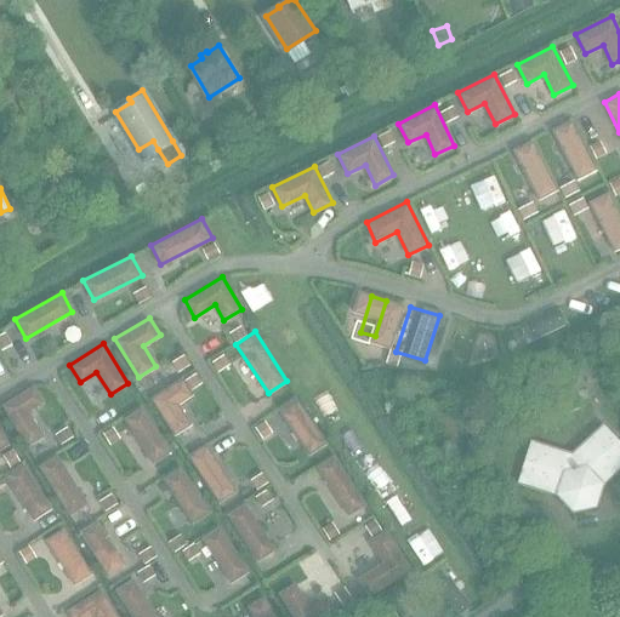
[(151,396),(175,434),(192,423),(180,403),(194,394),(182,376),(151,396)]
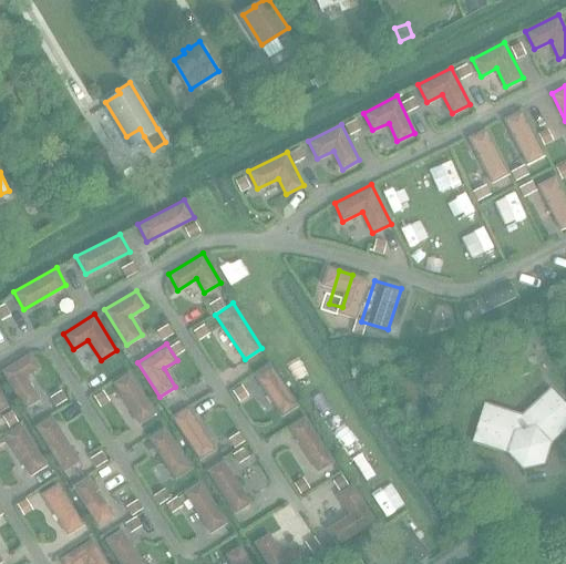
[(31,351),(1,369),(26,408),(40,398),(27,375),(40,367),(31,351)]
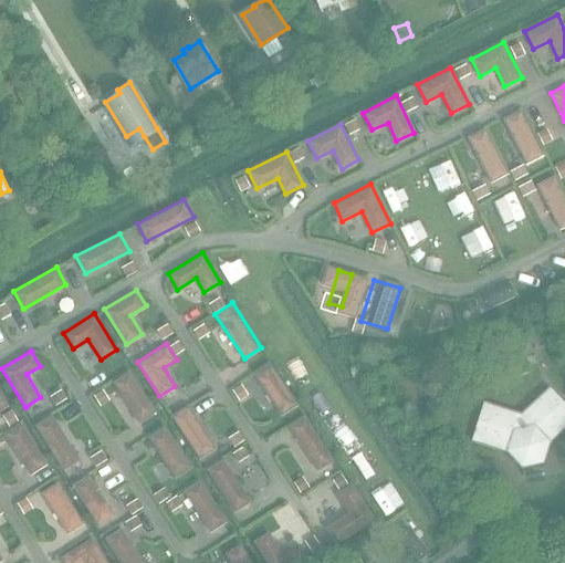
[(270,361),(253,372),(282,415),(299,403),(270,361)]
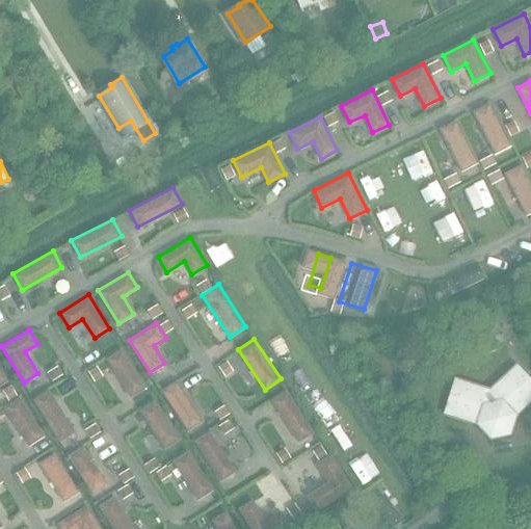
[(106,358),(131,396),(147,387),(122,347),(106,358)]
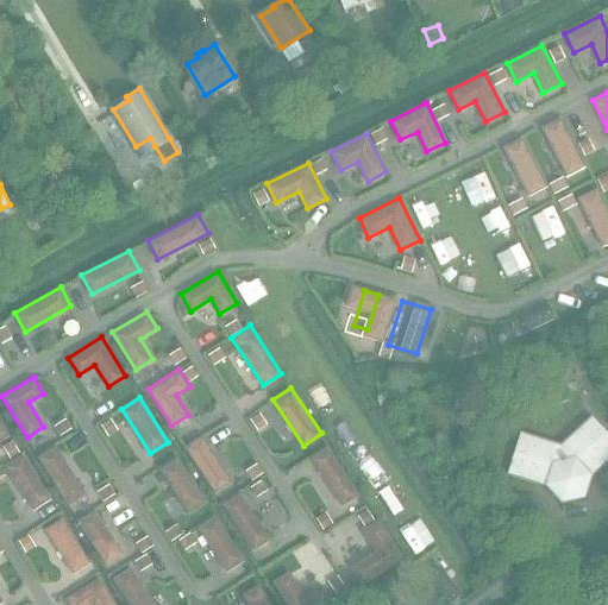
[(590,472),(607,455),(607,433),(591,415),(562,442),(522,430),(509,471),(547,481),(562,498),(584,493),(590,472)]
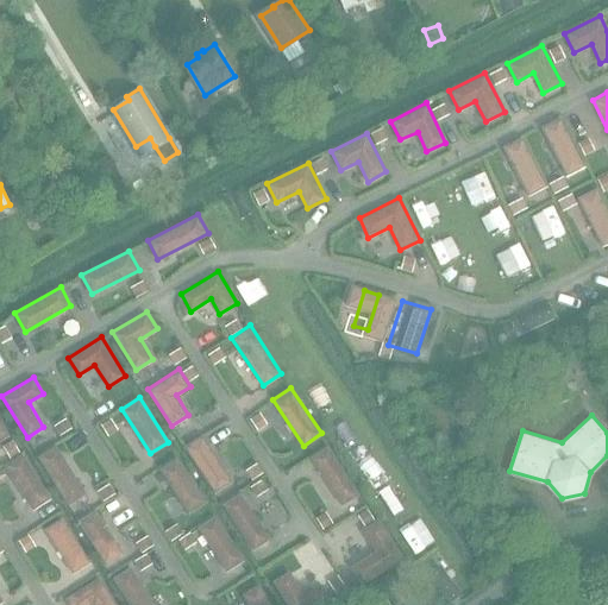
[(0,416),(0,439),(10,433),(0,416)]
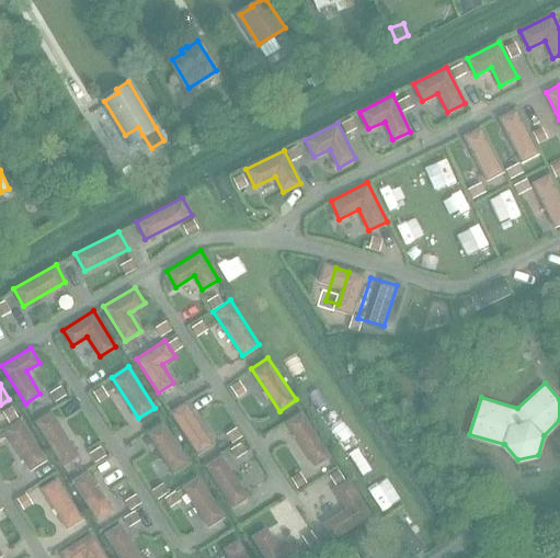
[(197,454),(214,442),(186,400),(170,410),(197,454)]
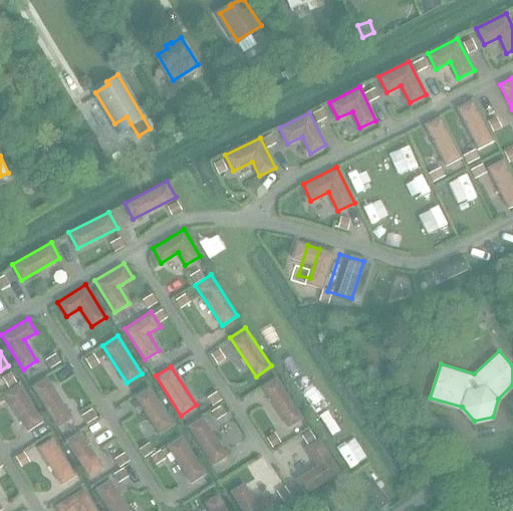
[(31,386),(58,426),(72,416),(47,375),(31,386)]
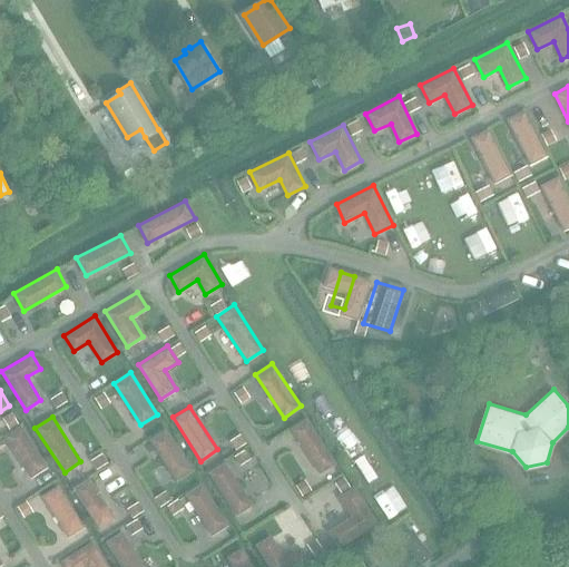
[(320,473),(336,462),(307,417),(291,428),(320,473)]
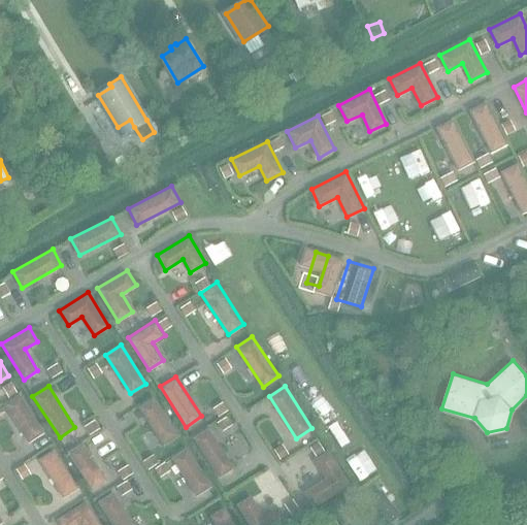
[(20,393),(4,403),(29,441),(43,431),(20,393)]
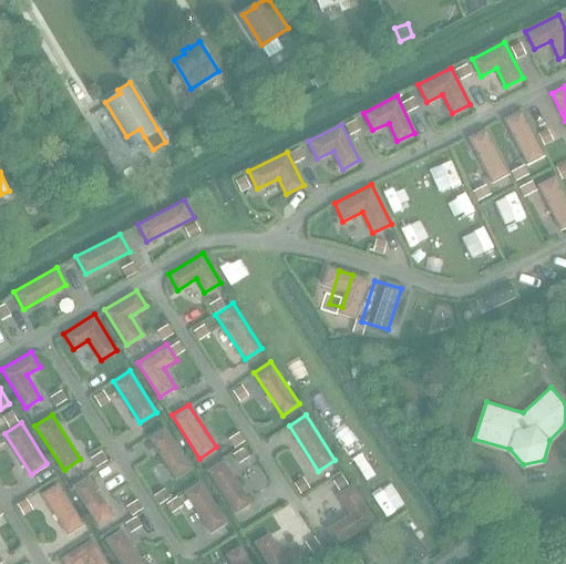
[(165,426),(148,437),(175,478),(192,467),(165,426)]
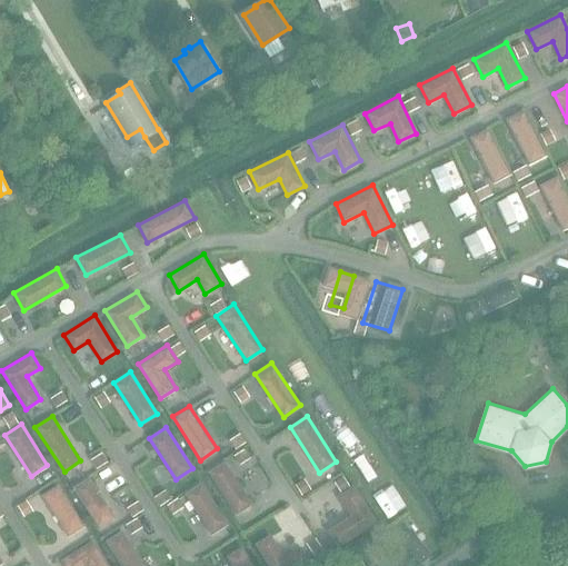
[(236,514),(252,503),(225,460),(208,470),(236,514)]
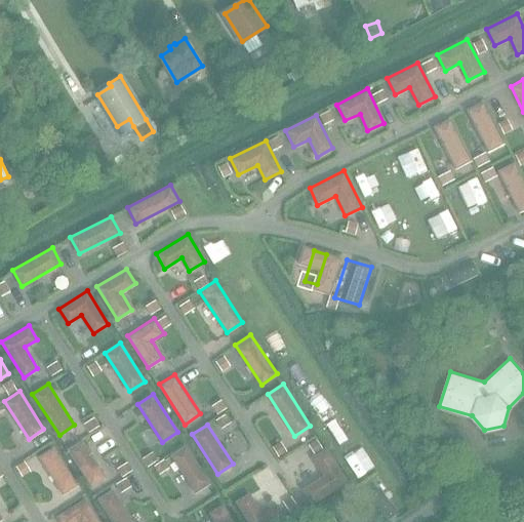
[(67,448),(90,487),(107,477),(82,438),(67,448)]
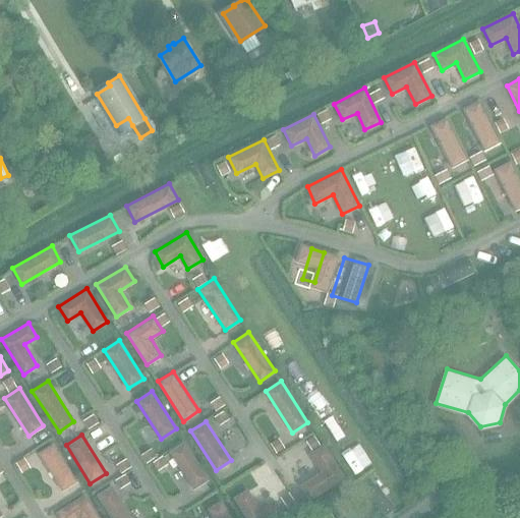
[(193,488),(209,478),(184,441),(169,450),(193,488)]
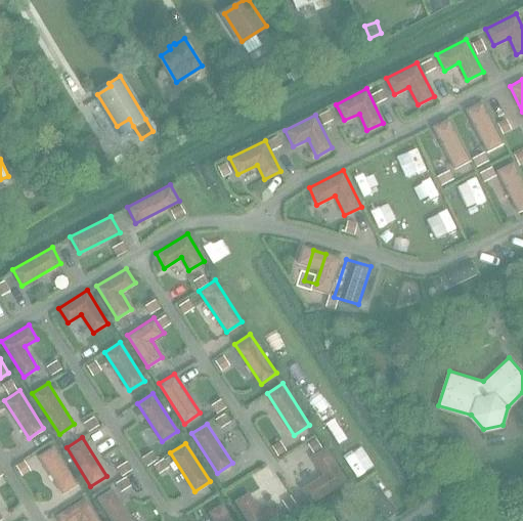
[(78,483),(53,444),(38,454),(62,492),(78,483)]
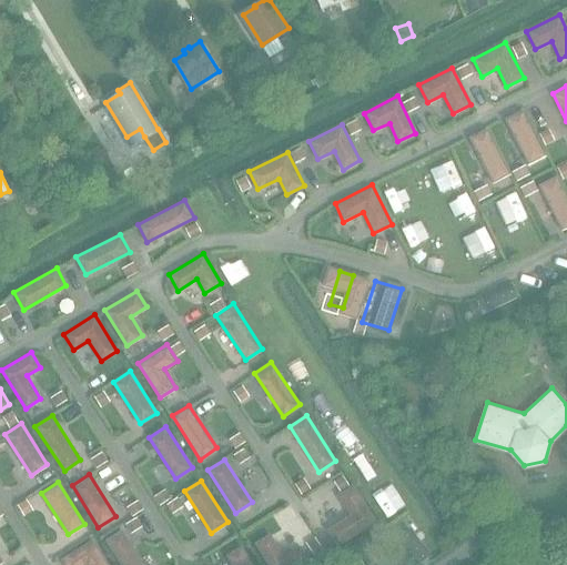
[(326,528),(336,546),(377,520),(354,484),(337,494),(350,514),(326,528)]
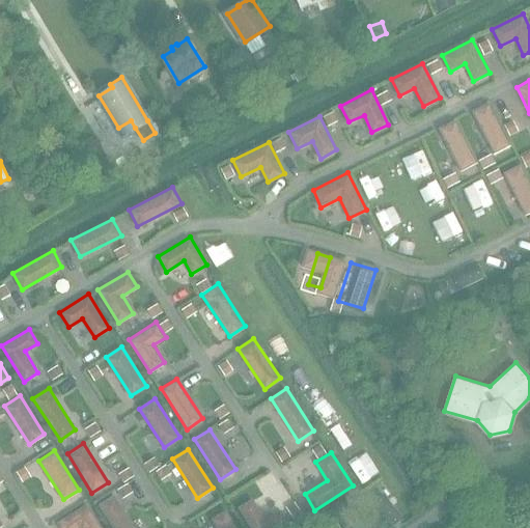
[(383,492),(372,500),(392,526),(402,518),(383,492)]
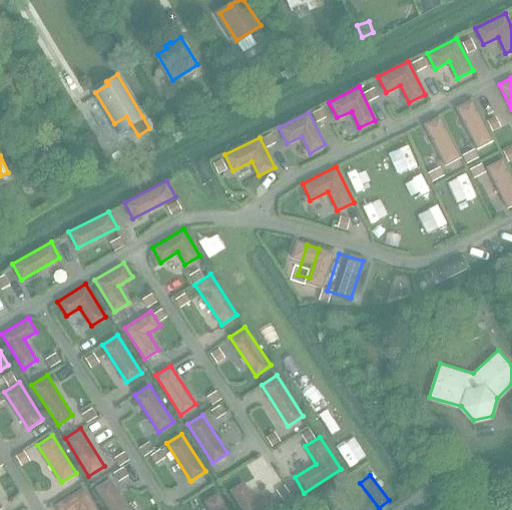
[(109,509),(130,509),(110,477),(94,485),(109,509)]
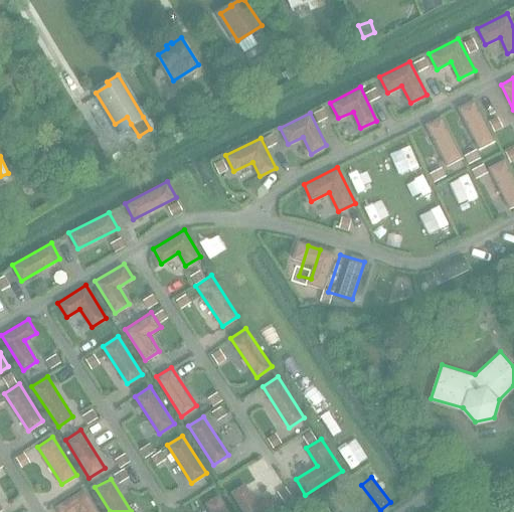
[(244,482),(229,490),(243,511),(266,511),(278,505),(269,491),(254,499),(244,482)]
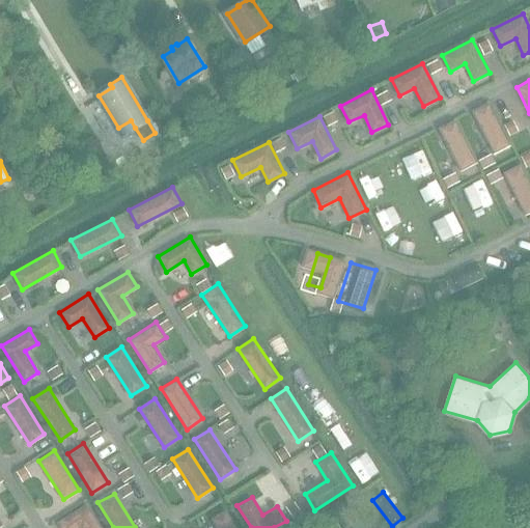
[(81,527),(102,527),(86,502),(57,522),(60,527),(80,527),(81,527)]
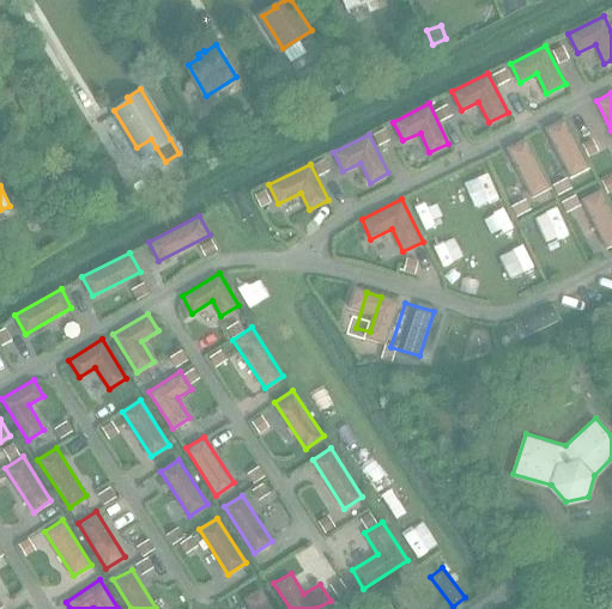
[(273,608),(261,586),(244,596),(250,608),(273,608)]
